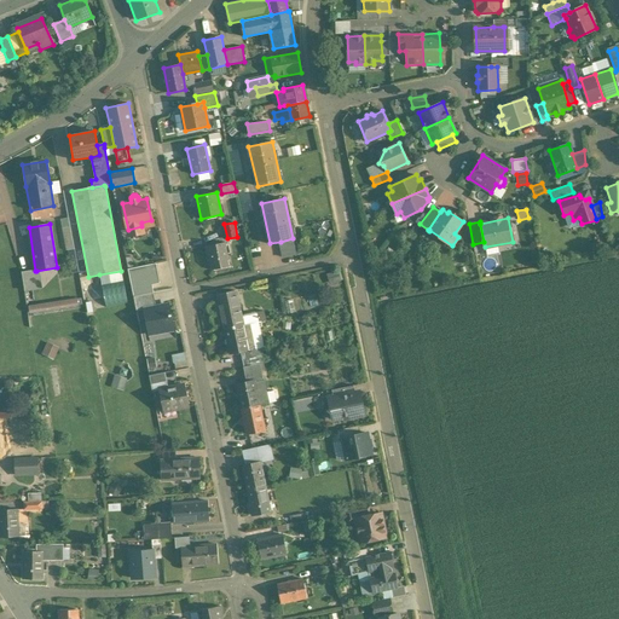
[(293,238),(281,242),(284,258),(296,254),(293,238)]
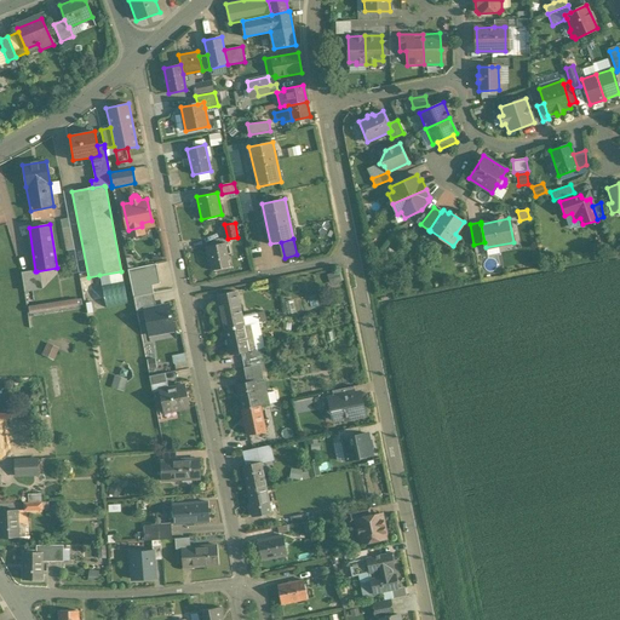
[(225,242),(207,246),(212,270),(230,267),(225,242)]
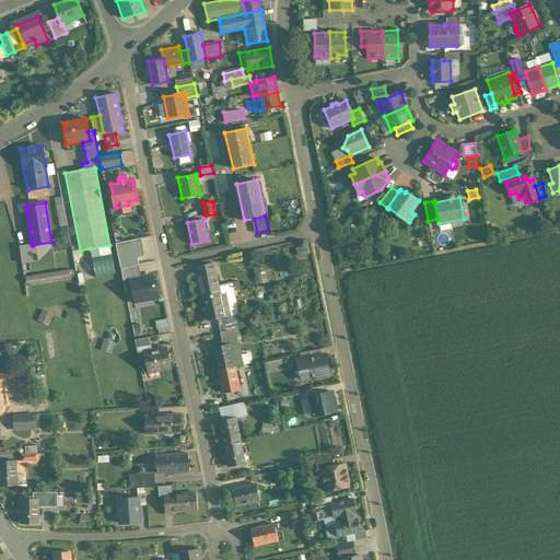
[(140,238),(116,243),(120,268),(138,265),(137,257),(144,256),(140,238)]
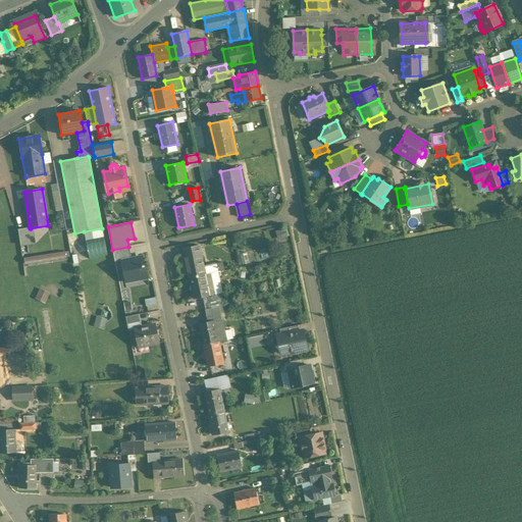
[(30,228),(18,229),(20,245),(34,243),(31,228),(30,228)]
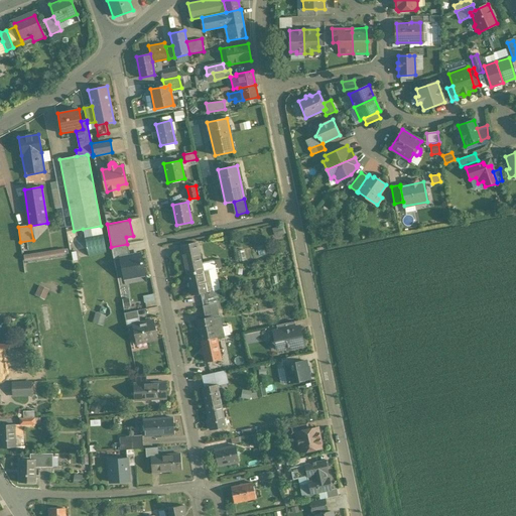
[(85,238),(103,235),(101,226),(83,229),(85,238)]
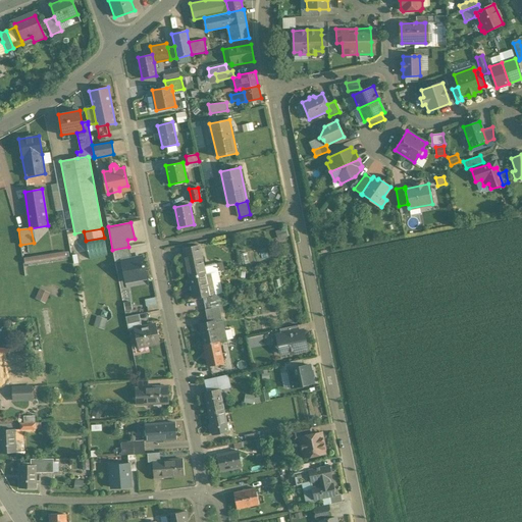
[(284,229),(278,231),(280,239),(288,237),(284,229)]
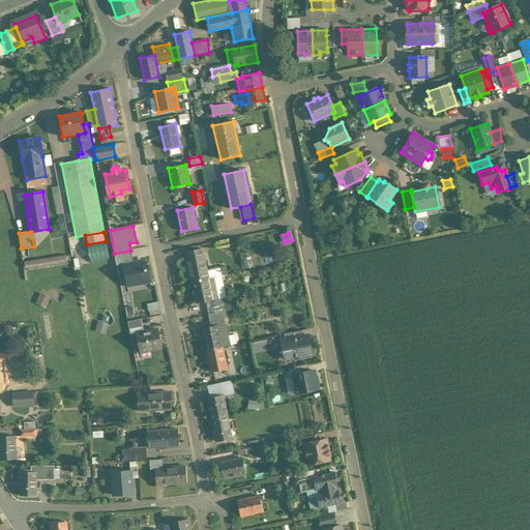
[(203,248),(185,253),(187,261),(204,258),(203,248)]
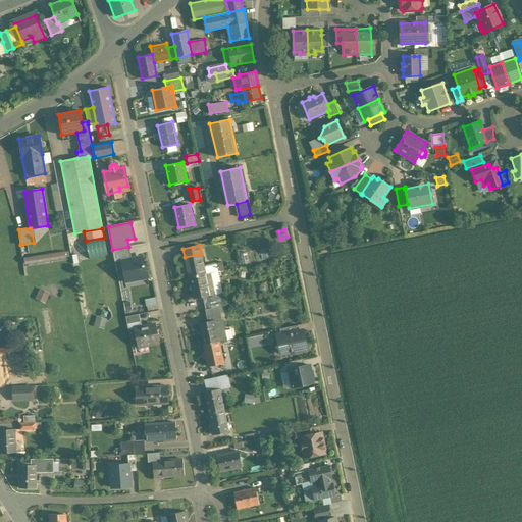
[(128,247),(112,250),(115,262),(120,261),(131,259),(128,247)]
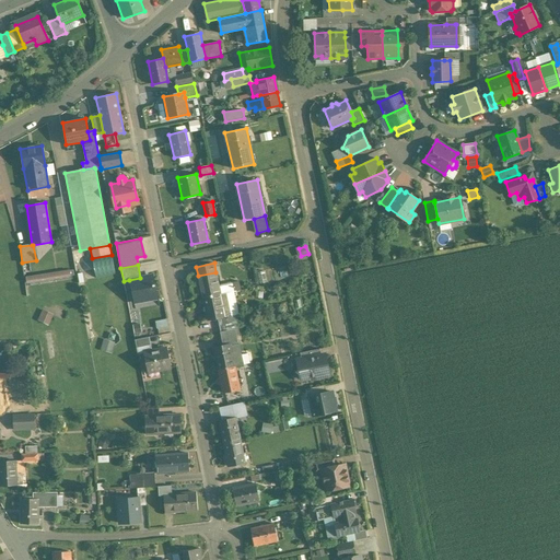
[(70,270),(25,278),(26,283),(71,276),(70,270)]
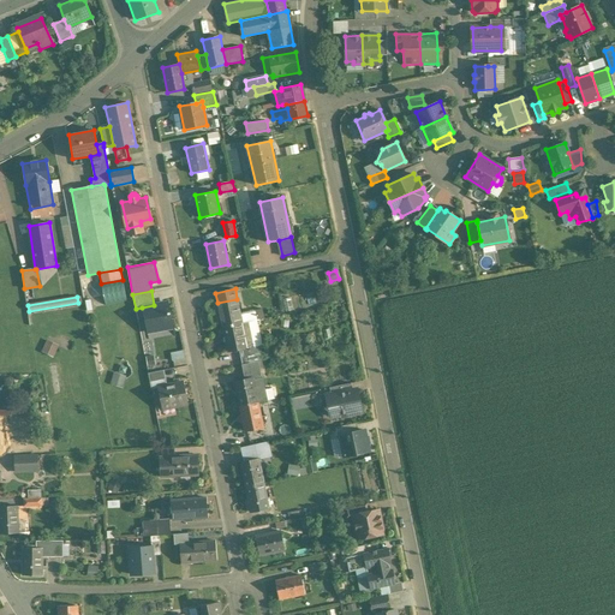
[(291,298),(282,299),(285,312),(293,310),(291,298)]
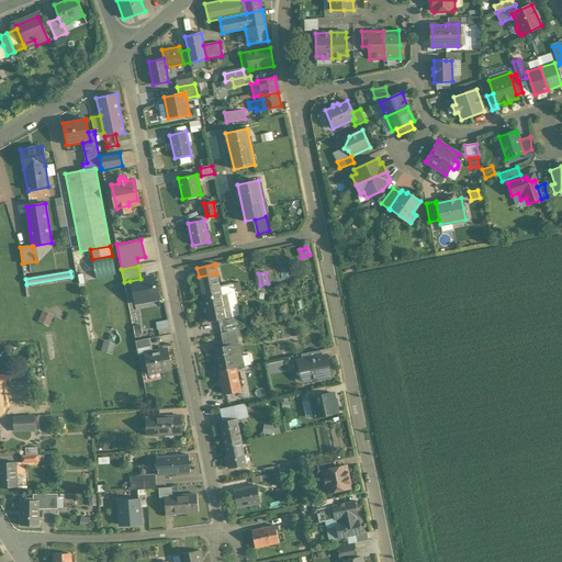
[(216,273),(199,277),(203,299),(236,292),(235,284),(220,288),(216,273)]
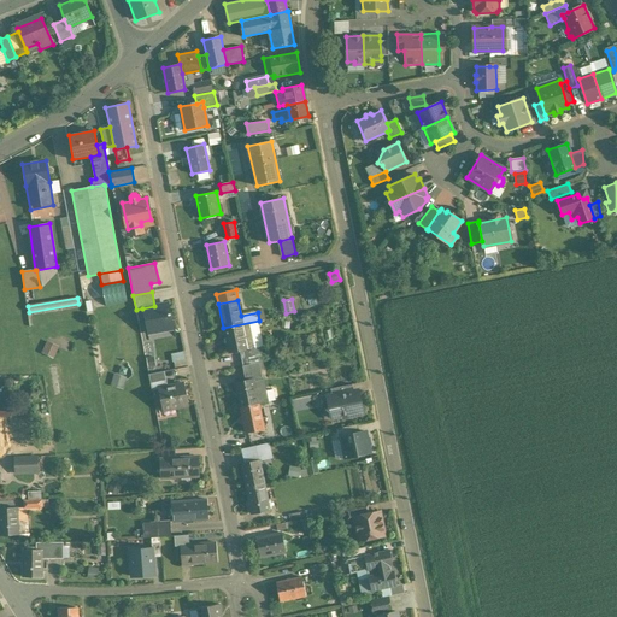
[(169,304),(154,307),(154,306),(142,309),(147,333),(174,328),(169,304)]
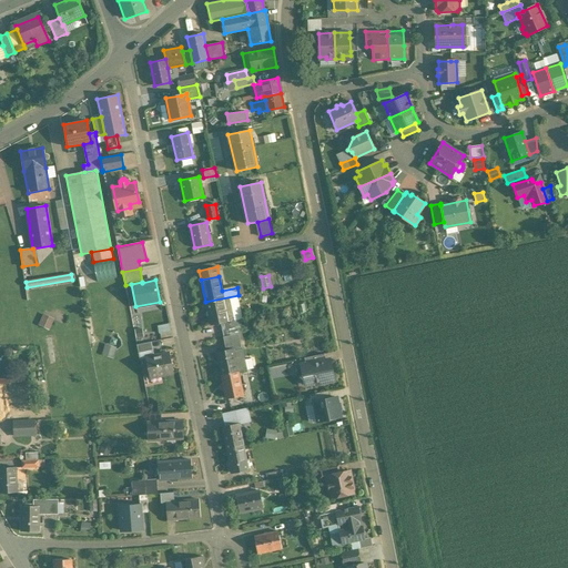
[(239,295),(205,302),(211,325),(221,323),(229,322),(229,321),(240,318),(242,318),(237,300),(240,300),(239,295)]
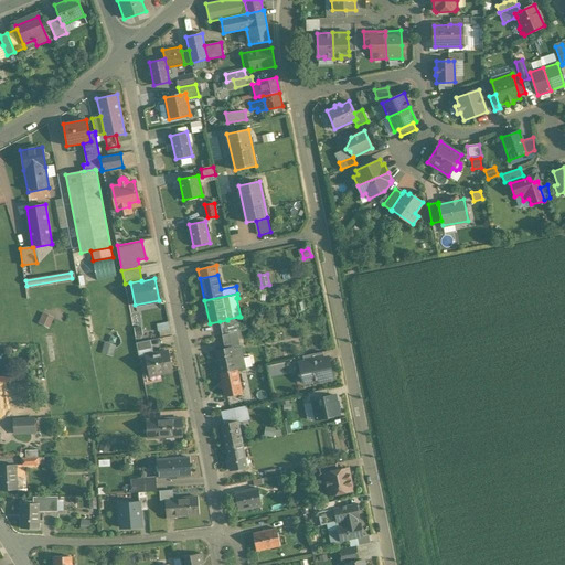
[(51,321),(42,317),(39,323),(48,328),(51,321)]
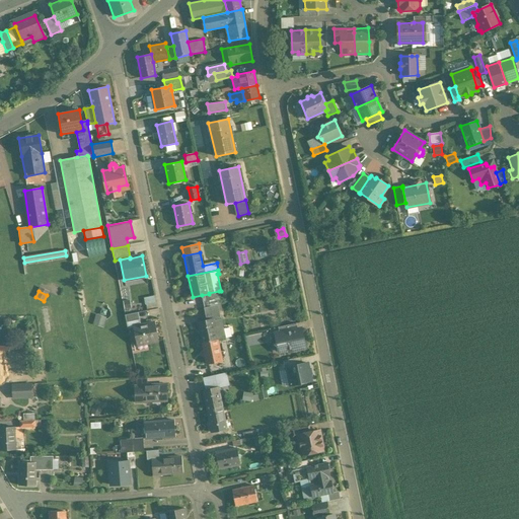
[(219,291),(209,293),(209,294),(202,295),(205,307),(218,305),(222,304),(219,291)]
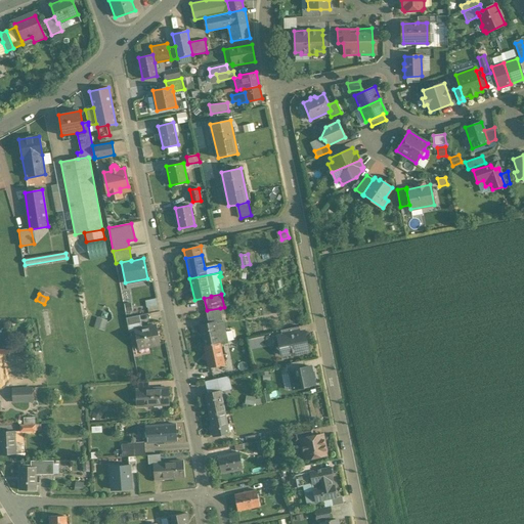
[(146,308),(157,305),(156,299),(145,301),(146,308)]
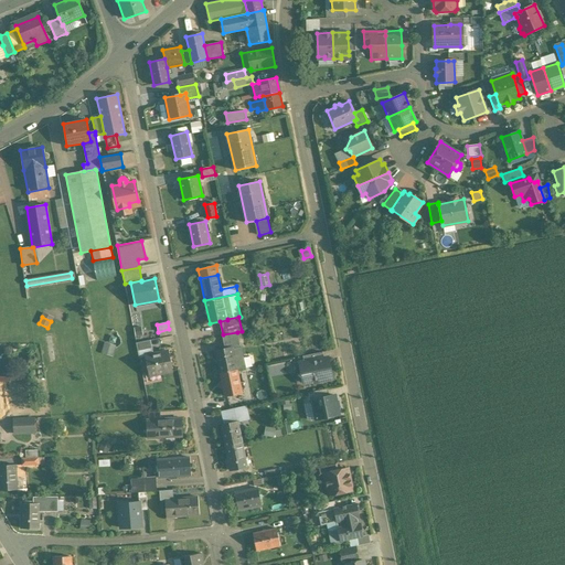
[(135,337),(142,334),(141,326),(134,328),(135,337)]
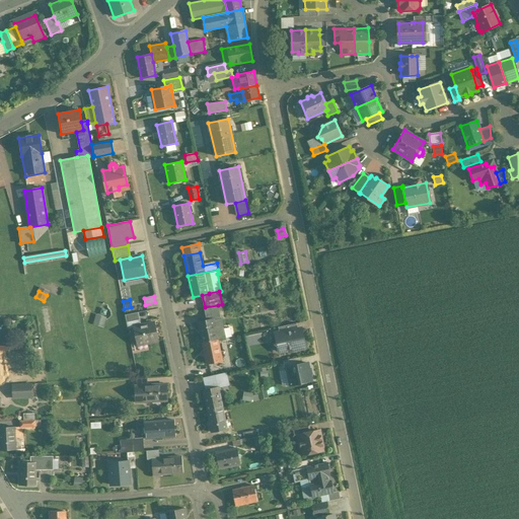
[(205,307),(204,308),(206,318),(211,317),(220,315),(218,305),(205,307)]
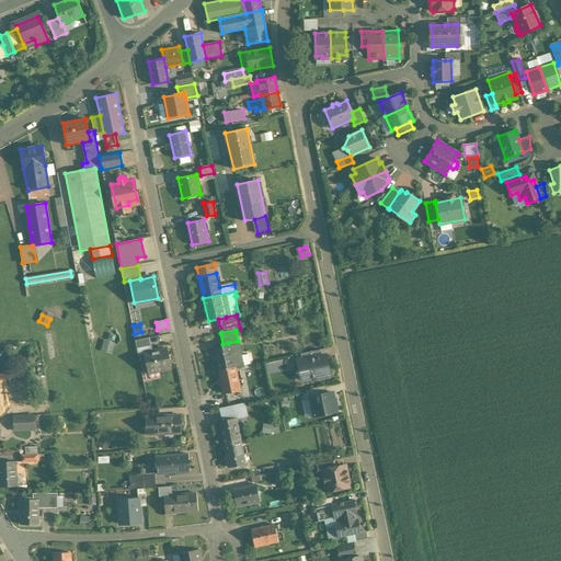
[(55,358),(50,333),(45,333),(48,359),(55,358)]
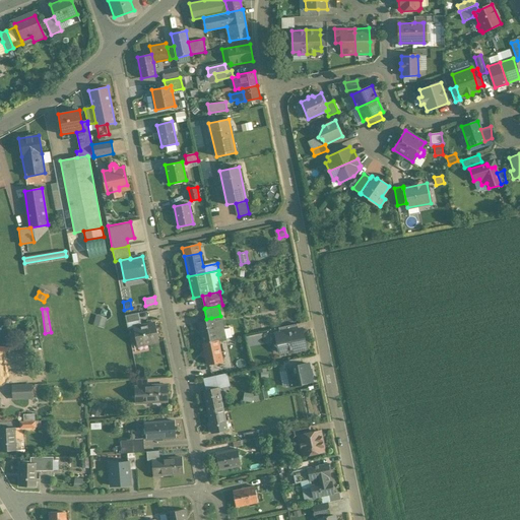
[(138,313),(125,316),(128,329),(133,328),(141,326),(138,313)]
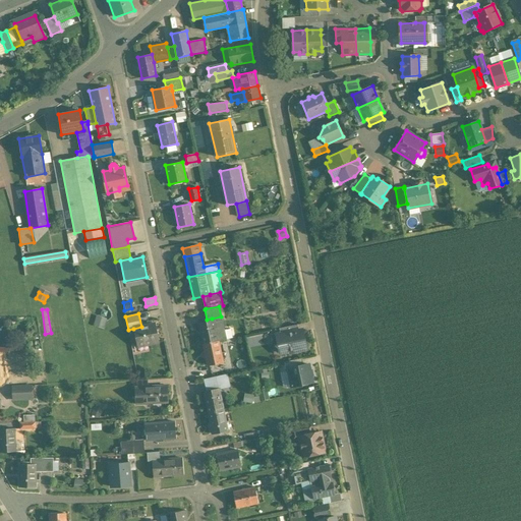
[(104,329),(107,319),(96,315),(93,326),(104,329)]
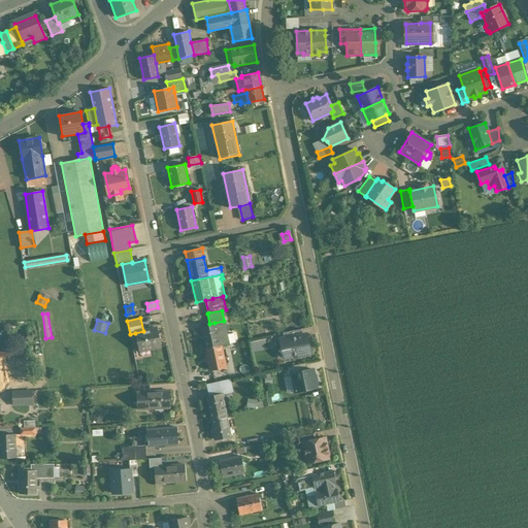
[(224,321),(215,323),(216,325),(201,328),(205,349),(222,345),(235,342),(233,333),(228,334),(226,324),(225,324),(224,321)]
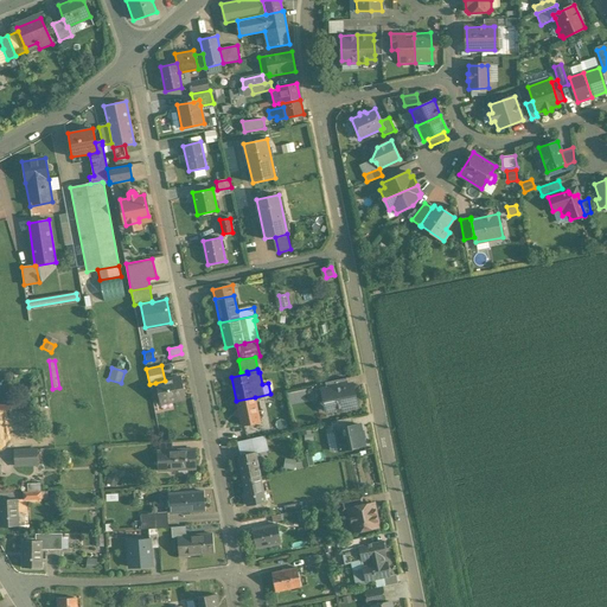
[(165,381),(155,383),(160,403),(185,398),(180,378),(165,381)]
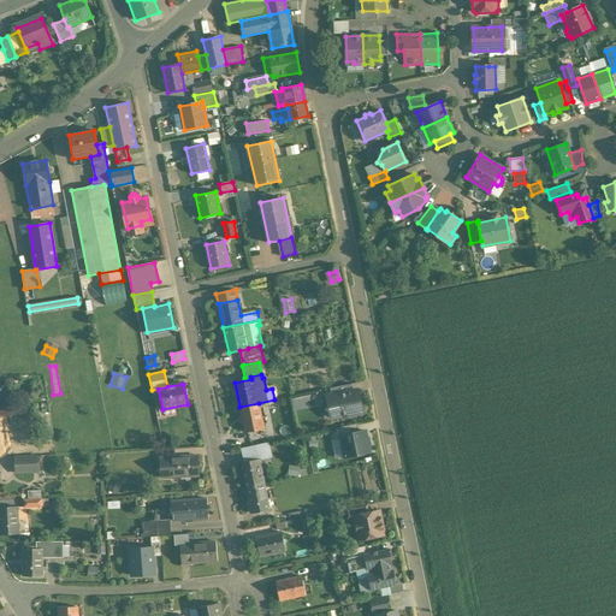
[(351,384),(330,388),(332,396),(353,391),(351,384)]
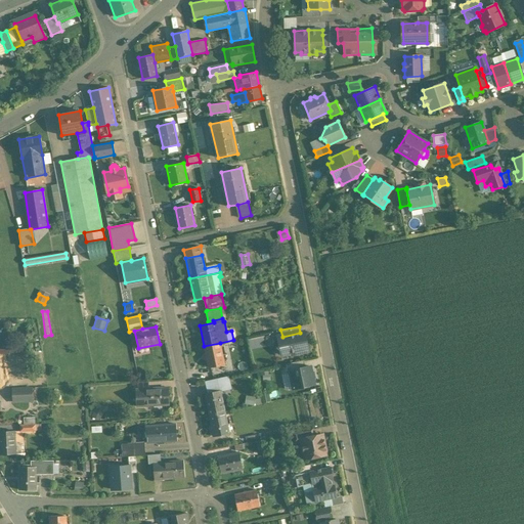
[(282,337),(277,338),(280,351),(290,349),(291,353),(294,355),(299,354),(301,351),(306,349),(304,338),(306,337),(305,332),(282,337)]
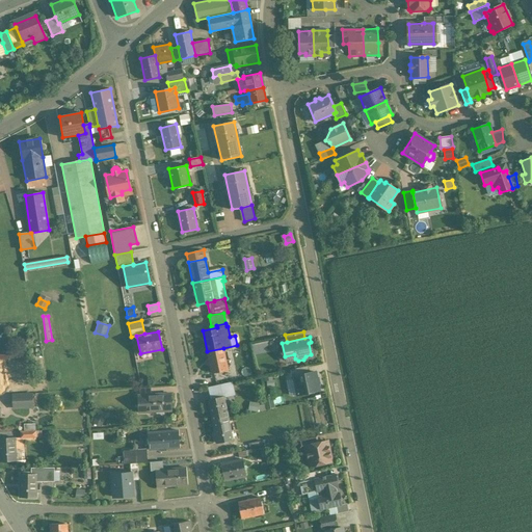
[(223,348),(207,351),(211,373),(228,369),(223,348)]
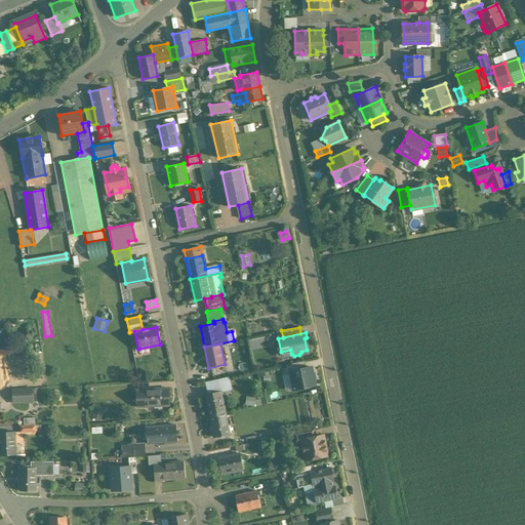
[(9,346),(0,346),(0,354),(9,353),(9,346)]
